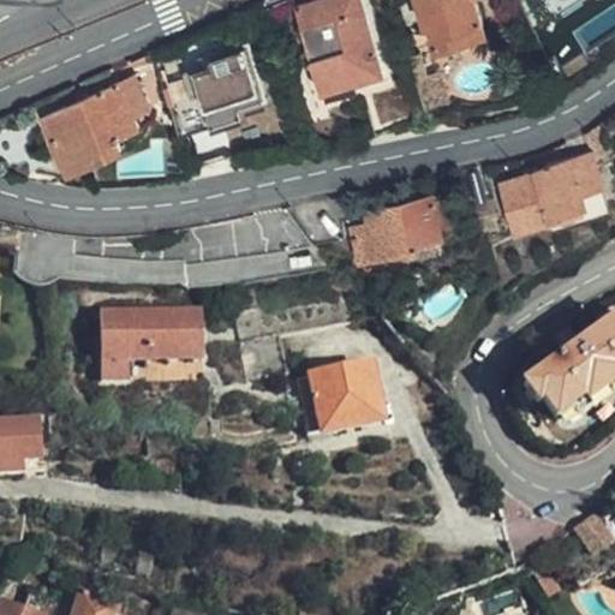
[(310,0),(297,5),(309,46),(311,57),(308,58),(312,72),(316,71),(322,91),(327,90),(359,81),(383,73),(382,70),(360,0),(310,0)]
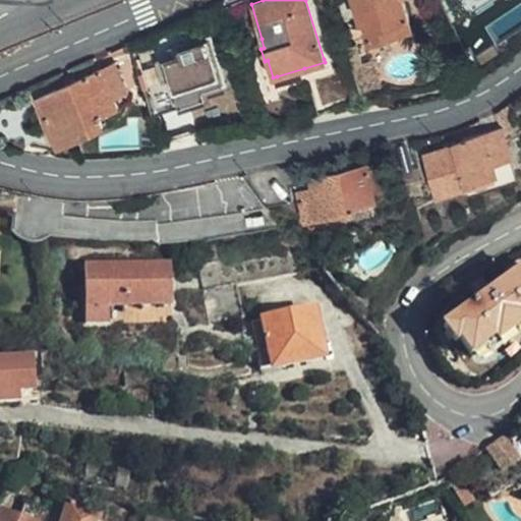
[(313,0),(305,0),(324,59),(331,57),(313,0)]
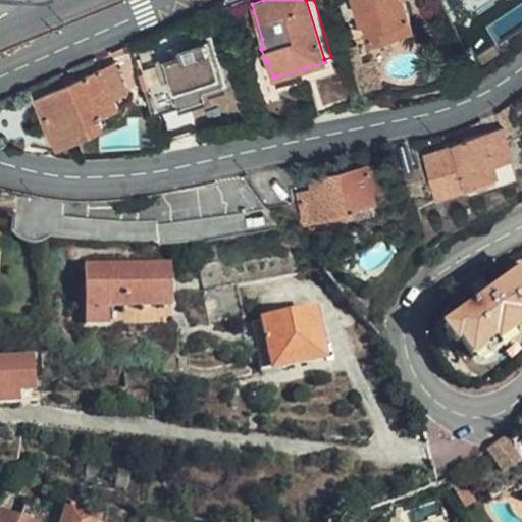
[(353,0),(361,22),(366,21),(374,41),(413,28),(402,0),(353,0)]
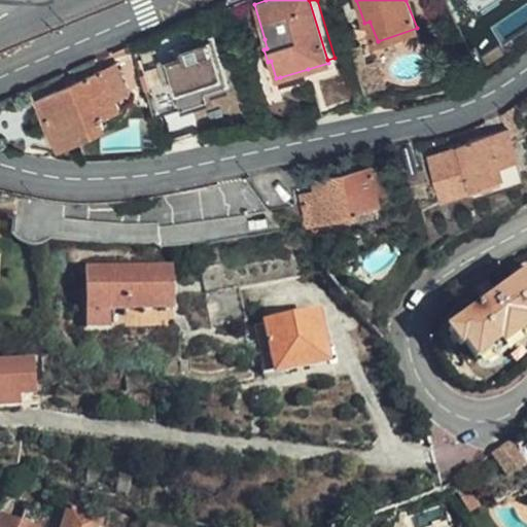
[(370,22),(364,23),(372,43),(378,41),(370,22)]
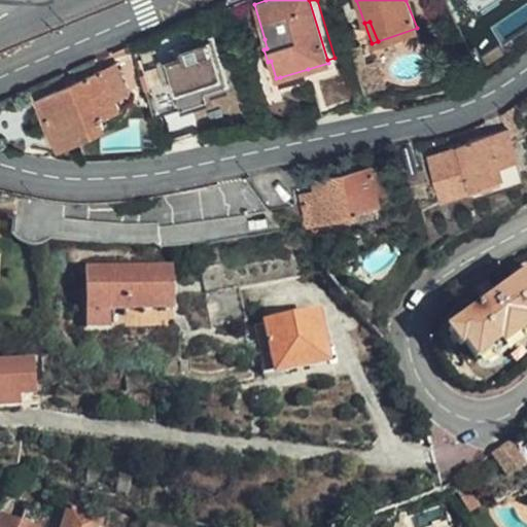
[(181,55),(170,59),(156,63),(164,84),(172,81),(181,107),(207,99),(204,91),(229,82),(211,35),(178,46),(181,55)]
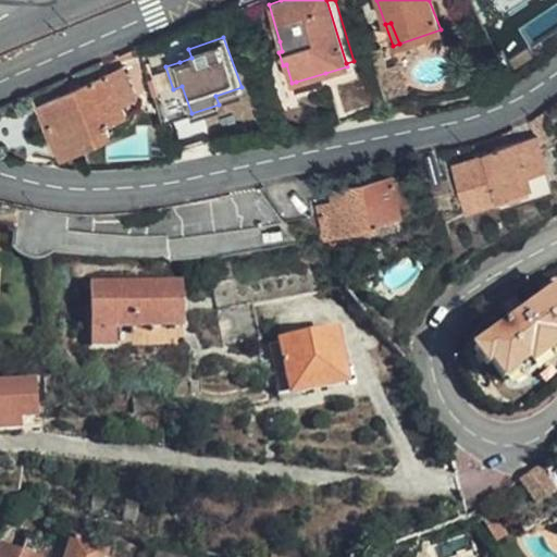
[(282,51),(280,41),(273,44),(276,53),(279,52),(282,51)]
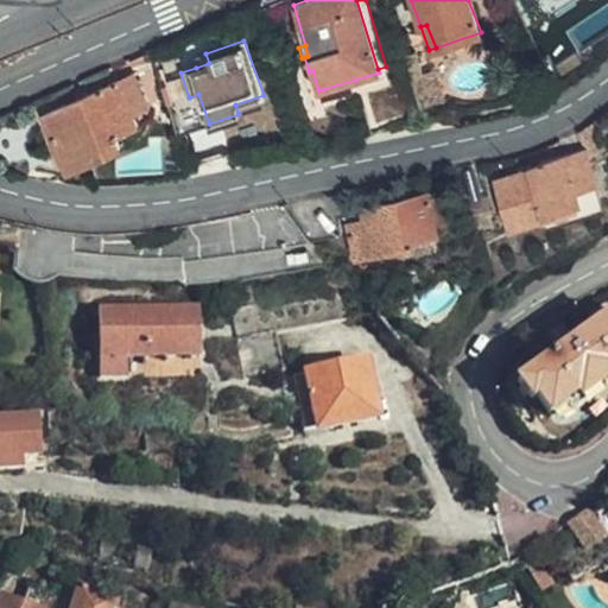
[(405,56),(428,121),(453,114),(437,68),(423,74),(415,52),(405,56)]
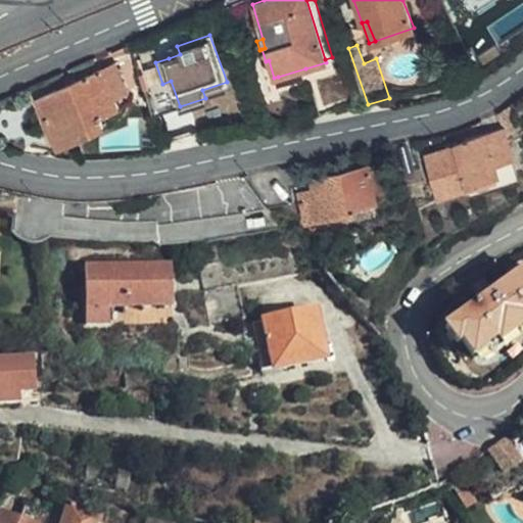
[(165,49),(169,58),(180,54),(177,46),(165,49)]
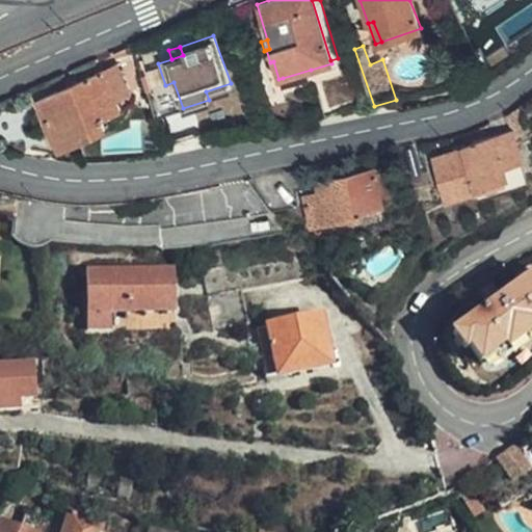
[(128,90),(115,63),(40,97),(60,148),(107,128),(103,117),(122,109),(116,97),(128,90)]
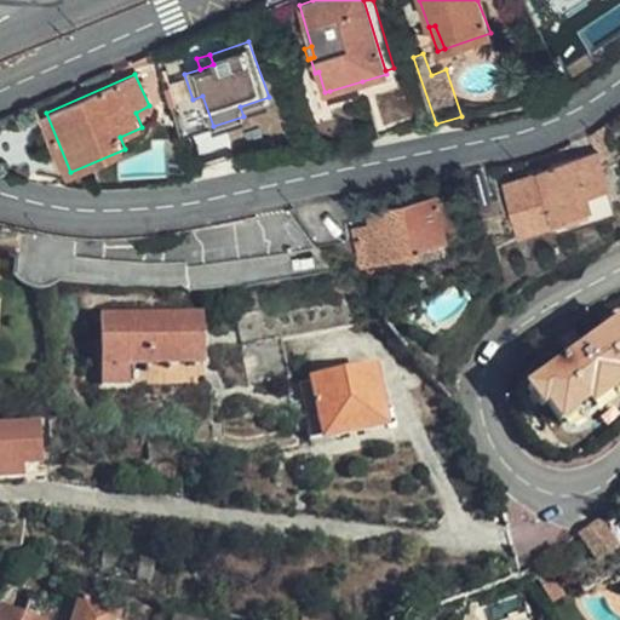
[(362,81),(329,91),(332,98),(365,89),(362,81)]
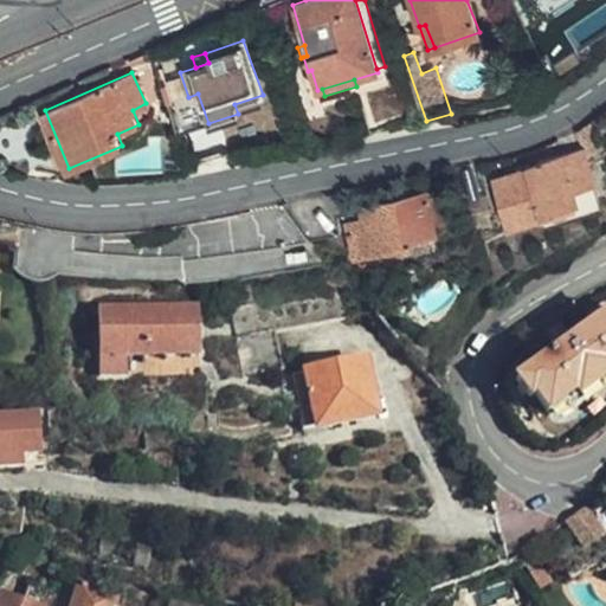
[(414,120),(405,84),(362,96),(374,131),(414,120)]
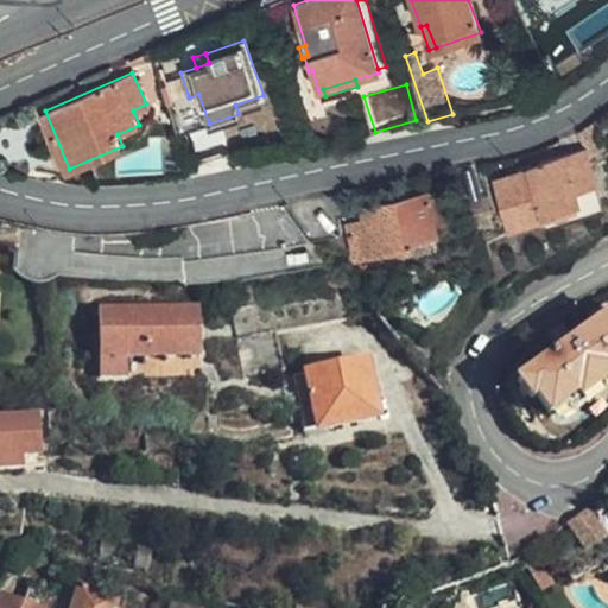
[(607,109),(593,119),(600,131),(607,124),(607,109)]
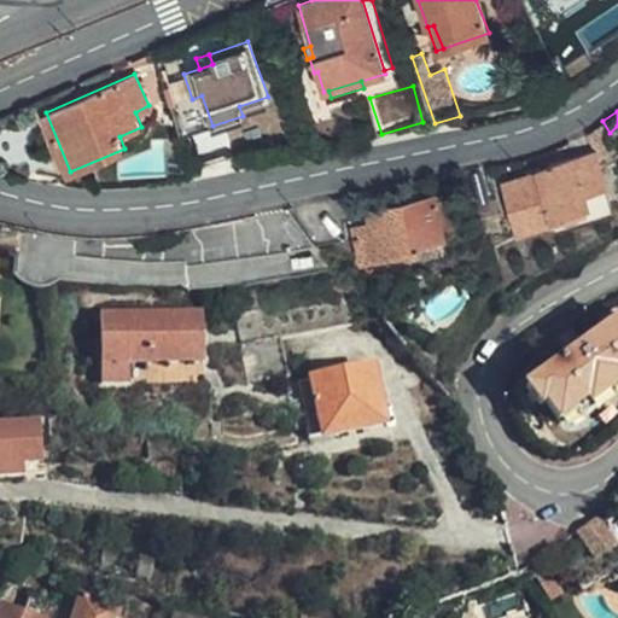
[(605,185),(593,147),(530,167),(531,172),(500,181),(516,227),(587,204),(583,192),(605,185)]
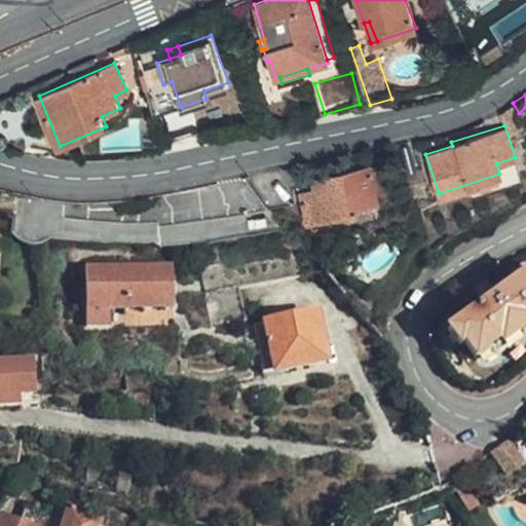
[(312,219),(377,201),(382,199),(380,193),(393,190),(385,161),(314,179),(316,188),(303,191),(310,220),(312,219)]
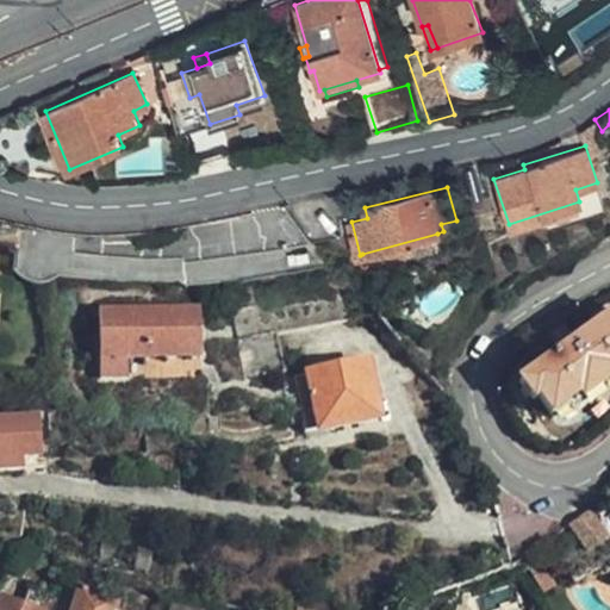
[(353,200),(291,212),(293,216),(312,238),(346,231),(341,218),(356,216),(353,200)]
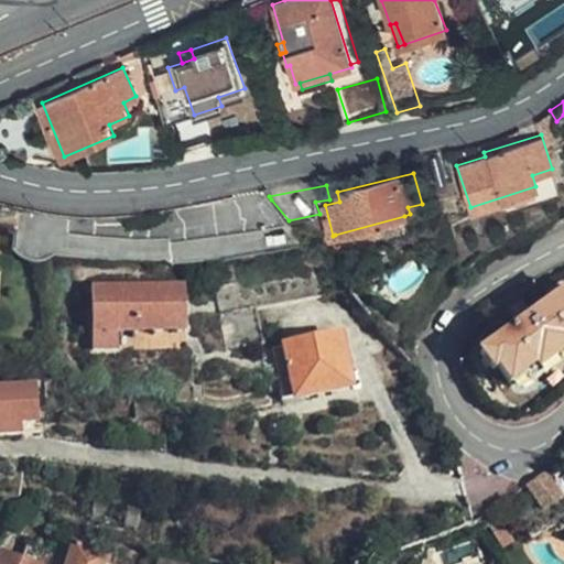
[(269,196),(263,190),(196,204),(151,210),(96,214),(71,213),(69,235),(181,236),(181,240),(289,220),(271,199),(269,196)]
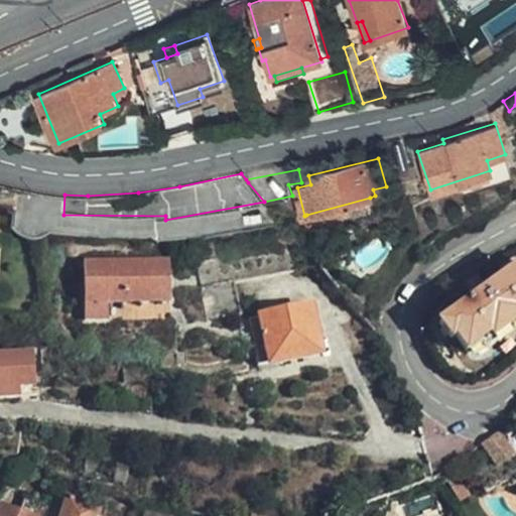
[(372,208),(370,198),(306,215),(309,223),(372,208)]
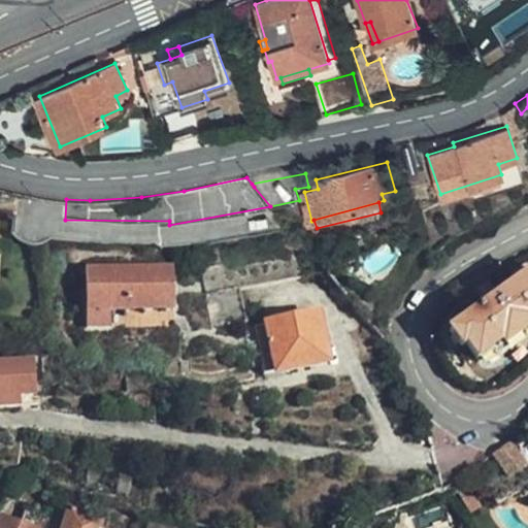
[(302,276),(298,254),(203,274),(211,329),(245,324),(251,322),(244,288),(302,276)]
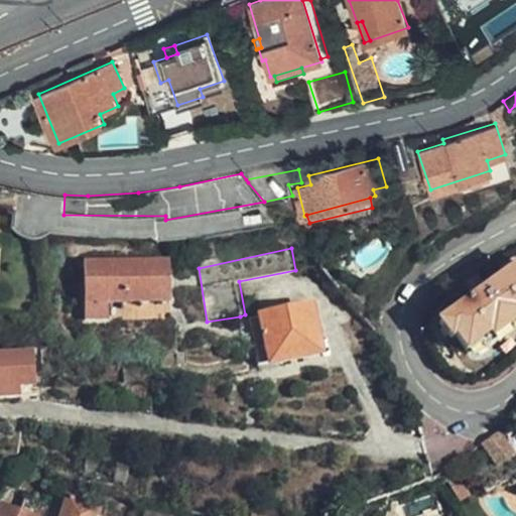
[(173,305),(172,262),(88,264),(89,324),(112,324),(112,307),(173,305)]
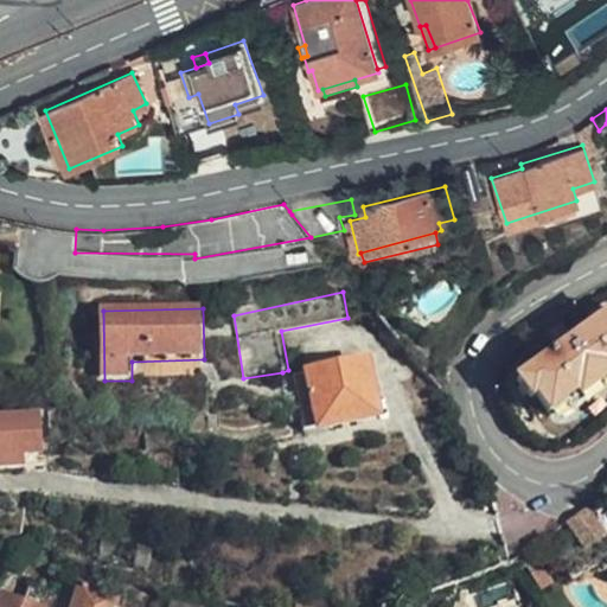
[(606,311),(576,333),(557,347),(516,377),(530,396),(535,393),(548,410),(573,393),(577,398),(606,376),(606,311)]
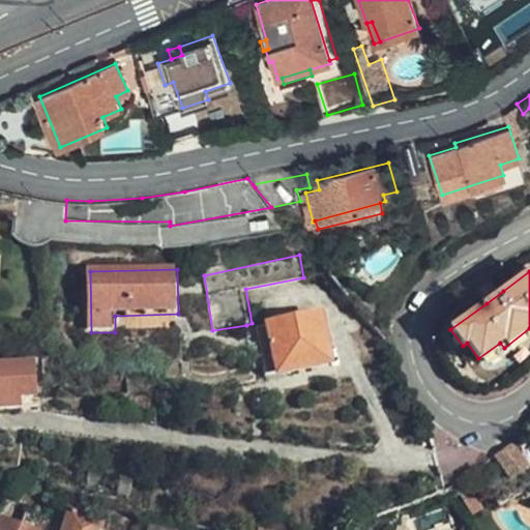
[(487,303),(503,291),(500,285),(482,298),(487,303)]
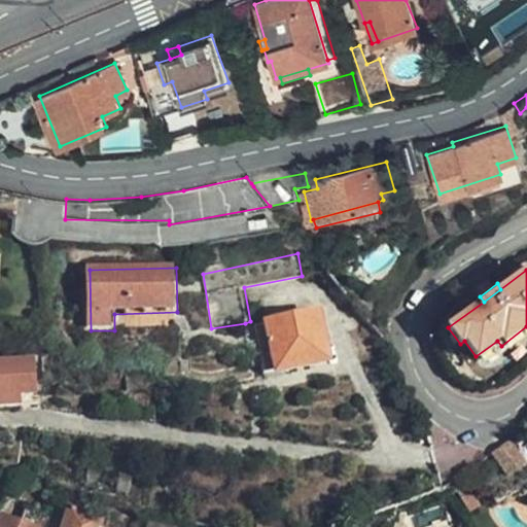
[(326,364),(317,314),(270,323),(255,325),(264,376),(326,364)]
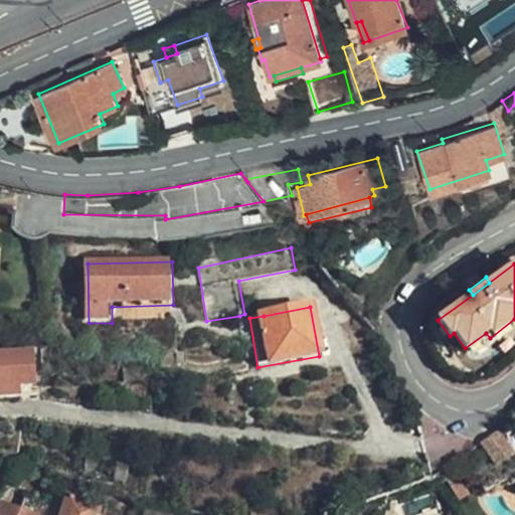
[(0,386),(21,386),(36,385),(35,352),(0,353),(0,386)]
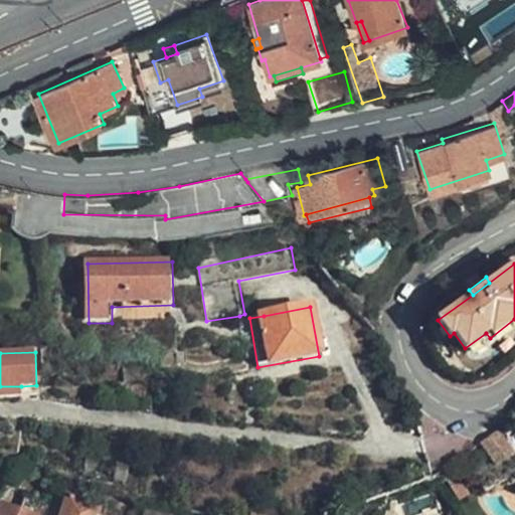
[(37,397),(36,385),(21,386),(21,398),(37,397)]
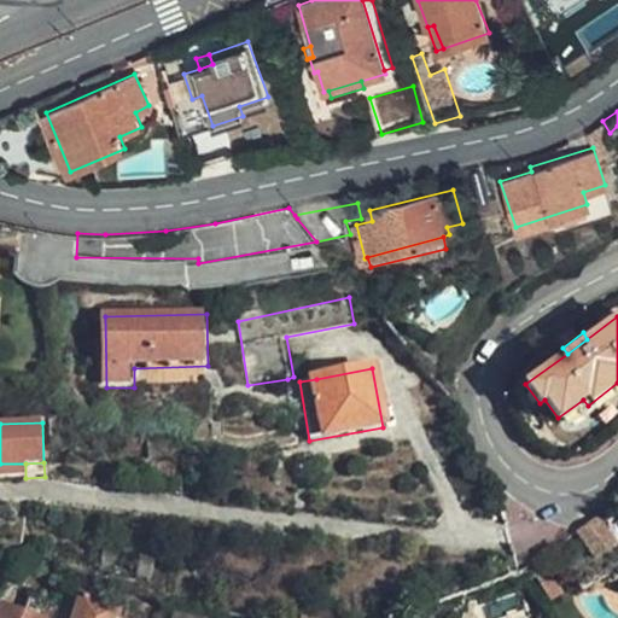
[(0,478),(25,478),(25,464),(0,464),(0,478)]
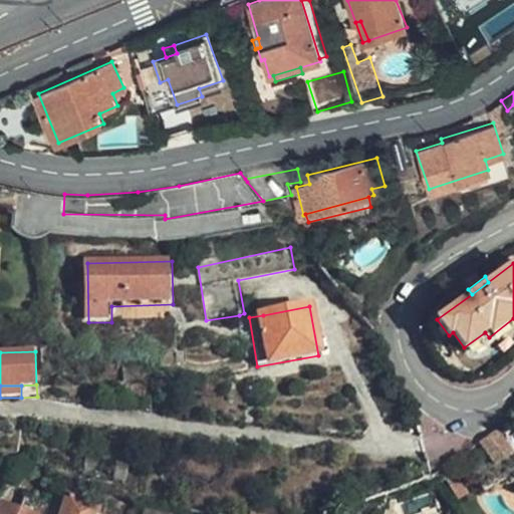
[(513,457),(499,434),(481,447),(497,469),(513,458),(513,457)]
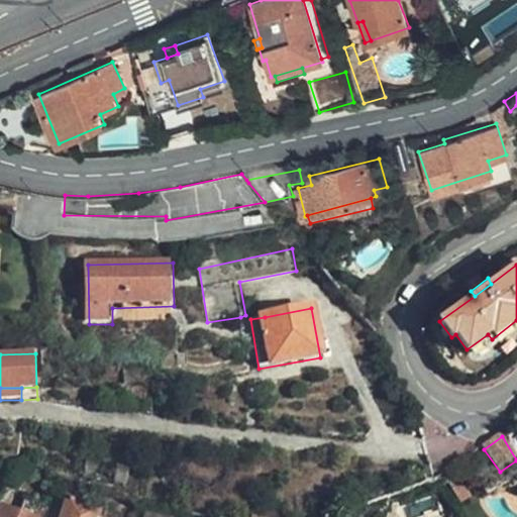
[(130,491),(134,464),(89,457),(87,468),(88,480),(130,491)]
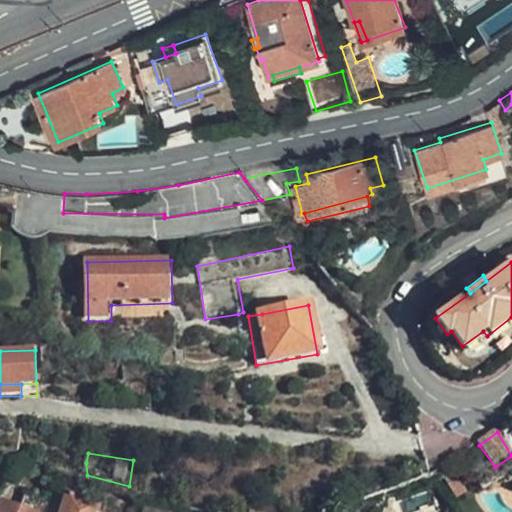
[(455,467),(444,473),(457,496),(469,489),(455,467)]
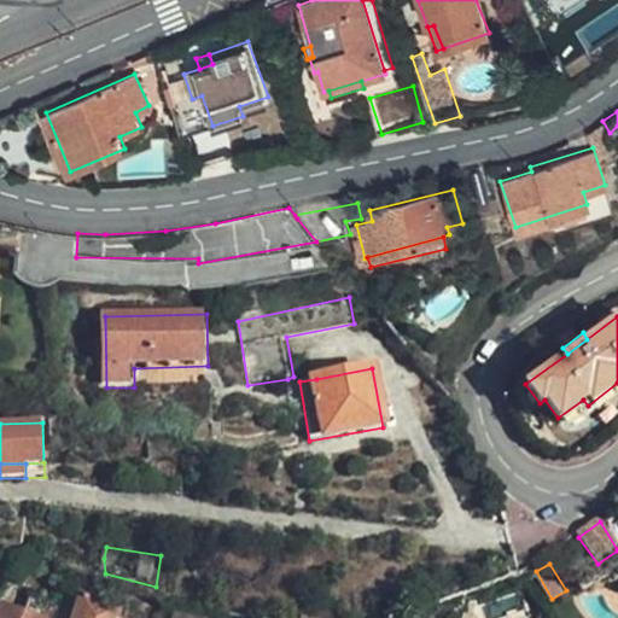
[(0,617),(57,617),(63,601),(31,592),(23,607),(7,599),(0,616),(0,617)]
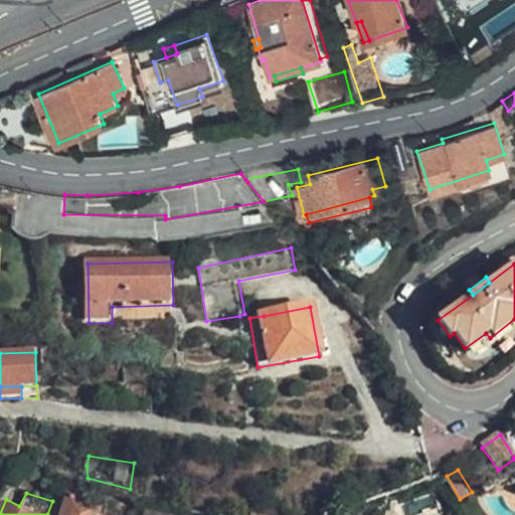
[(99,514),(101,510),(69,499),(63,514),(99,514)]
